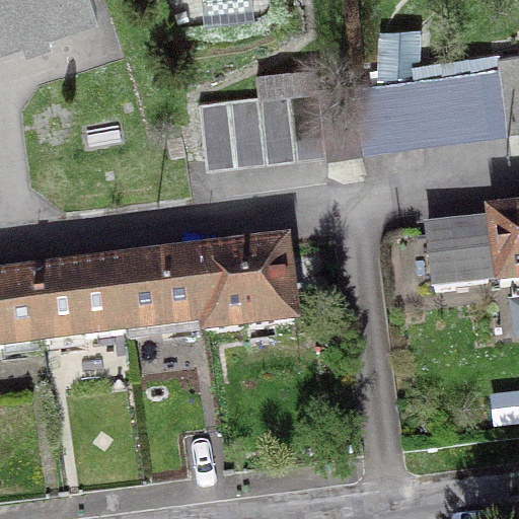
[(0,0),(0,27),(88,0),(0,0)]
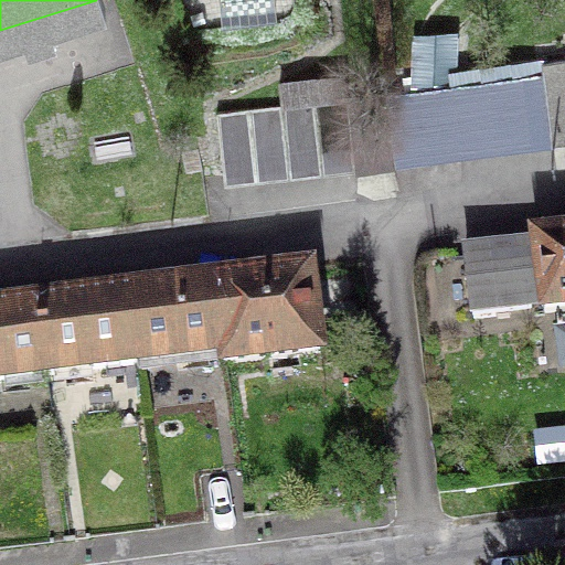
[(542,73),(550,135),(564,131),(564,61),(543,64),(544,72),(542,73)]
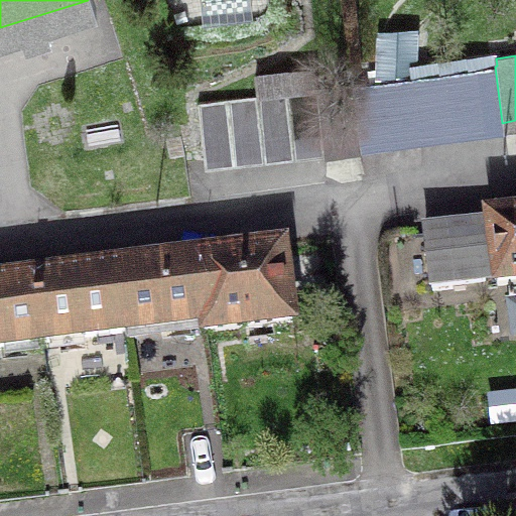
[(502,123),(495,67),(354,86),(361,141),(502,123)]
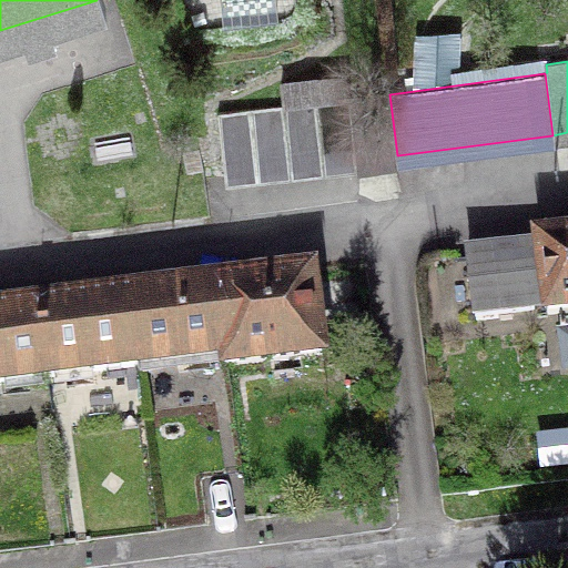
[(396,156),(397,155),(389,94),(350,99),(347,77),(280,84),(283,107),(216,114),(224,176),(356,162),(357,168),(394,163),(396,156)]
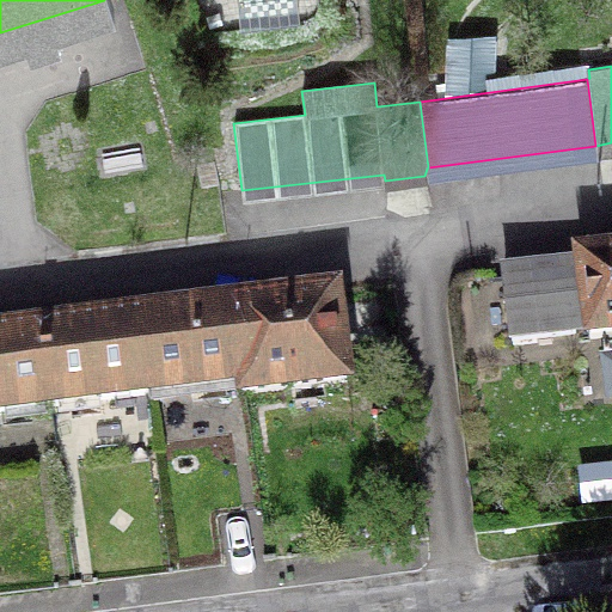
[(574,273),(573,268),(502,276),(512,343),(575,335),(574,329),(587,328),(589,338),(611,335),(611,256),(580,261),(580,271),(574,273)]
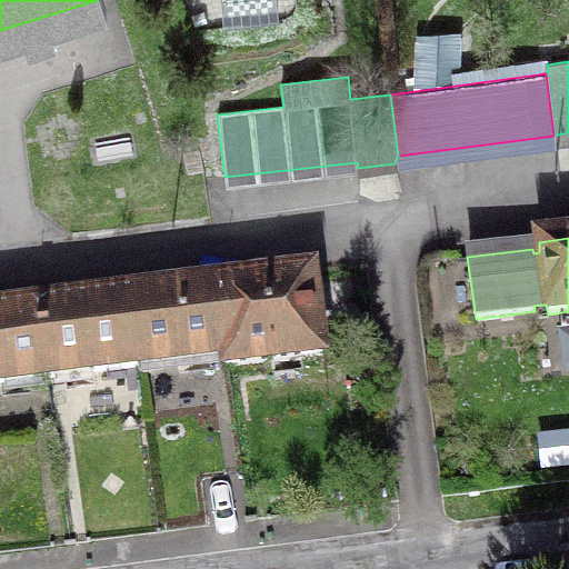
[(321,355),(311,271),(219,282),(227,356),(228,366),(321,355)]
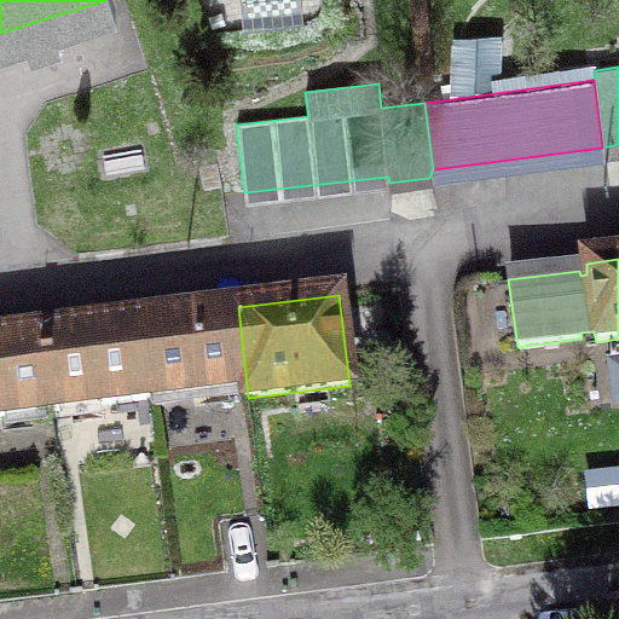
[(238,307),(136,318),(149,400),(247,387),(238,307)]
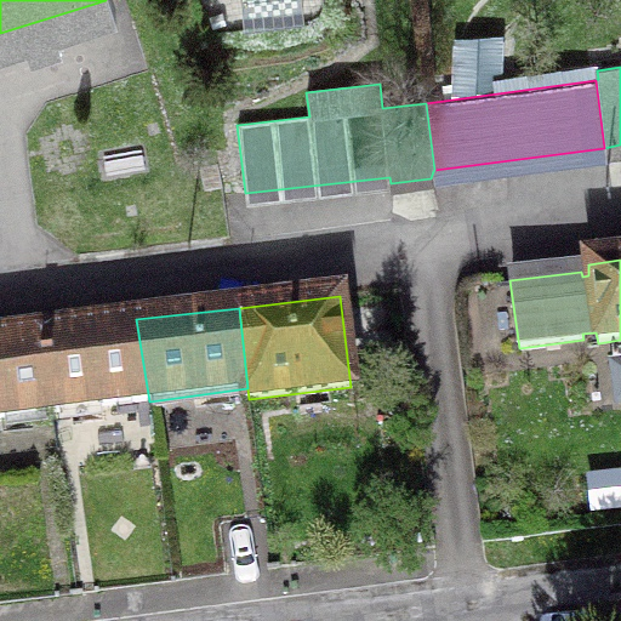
[(52,415),(149,402),(136,319),(41,332),(52,415)]
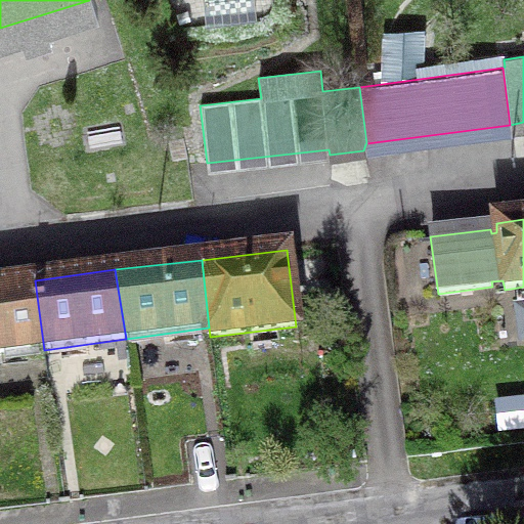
[(0,284),(0,354),(44,350),(35,280),(0,284)]
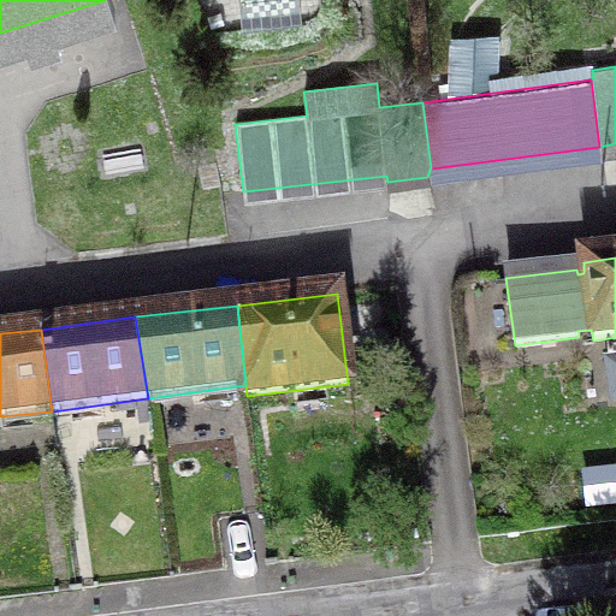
All buildings are outlined.
